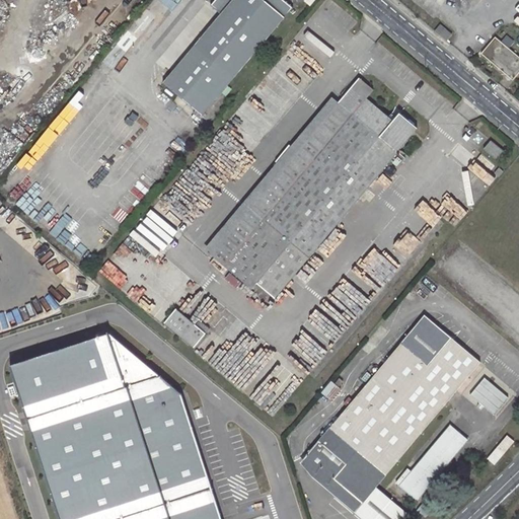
[(293,7),(285,0),(215,0),(211,5),(221,13),(164,82),(203,115),(293,7)]
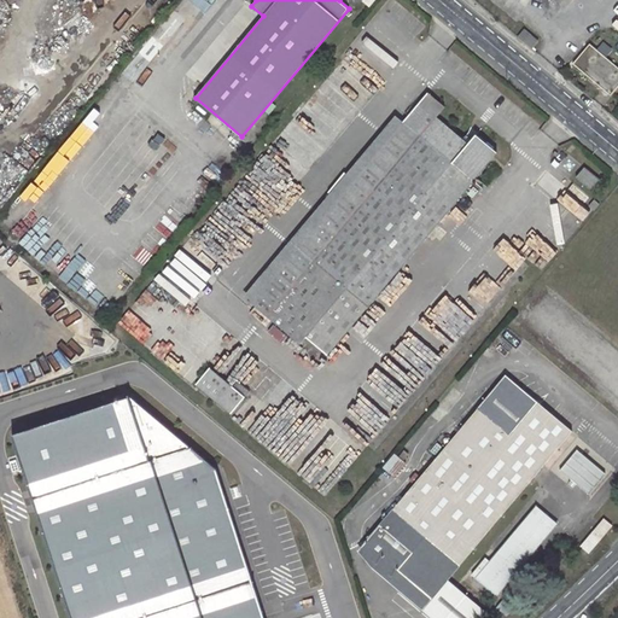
[(537,41),(524,30),(518,38),(531,48),(537,41)]
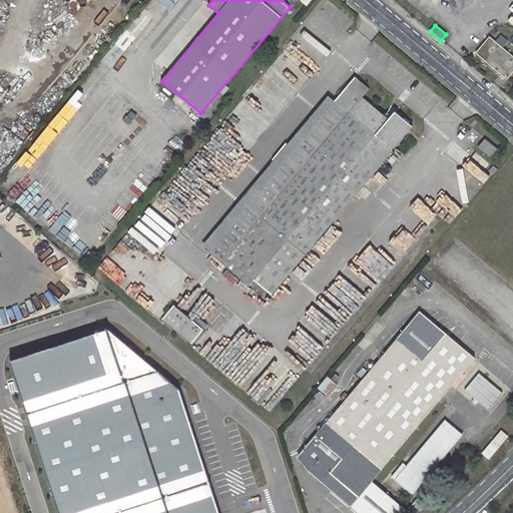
[(501,34),(495,41),(503,48),(508,41),(501,34)]
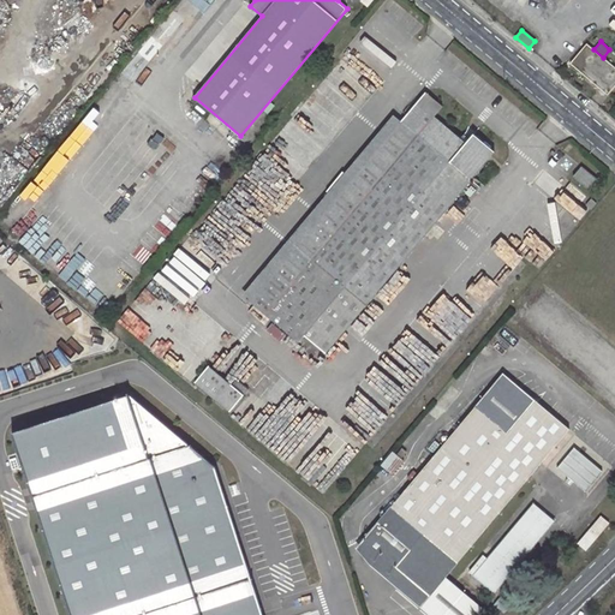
[(607,95),(614,84),(614,67),(603,58),(593,49),(586,43),(569,64),(607,95)]
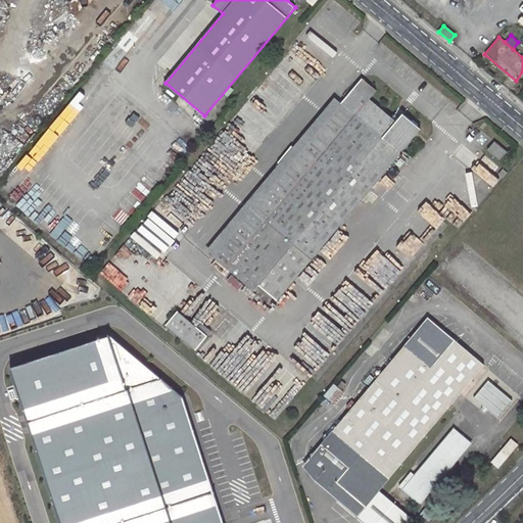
[(277,299),(421,129),(403,113),(396,121),(355,86),(341,102),(212,255),(254,290),(259,284),(277,299)]
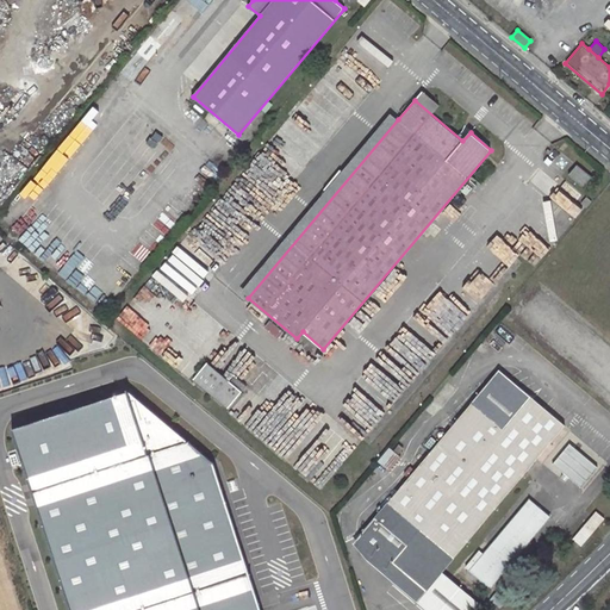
[(398,119),(391,113),(241,292),(248,298),(398,119)]
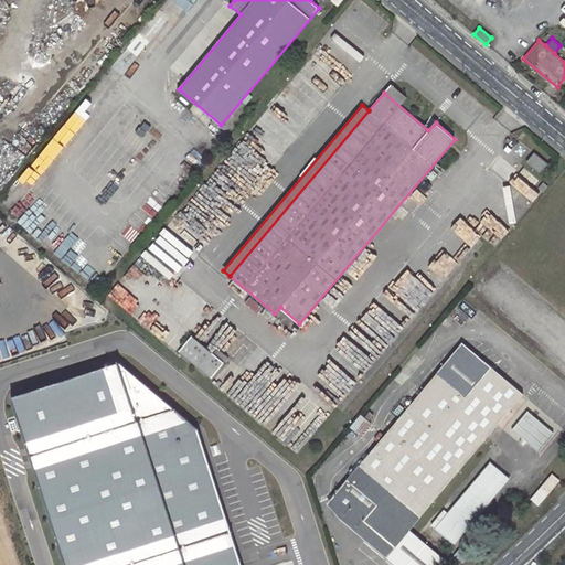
[(543,174),(550,166),(534,153),(528,162),(543,174)]
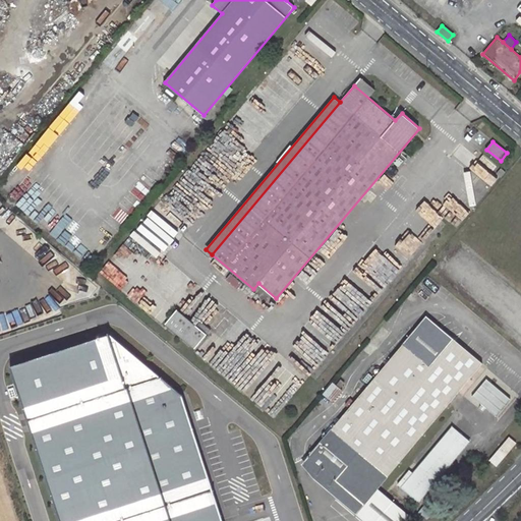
[(194,347),(210,330),(200,322),(196,326),(177,309),(166,323),(194,347)]
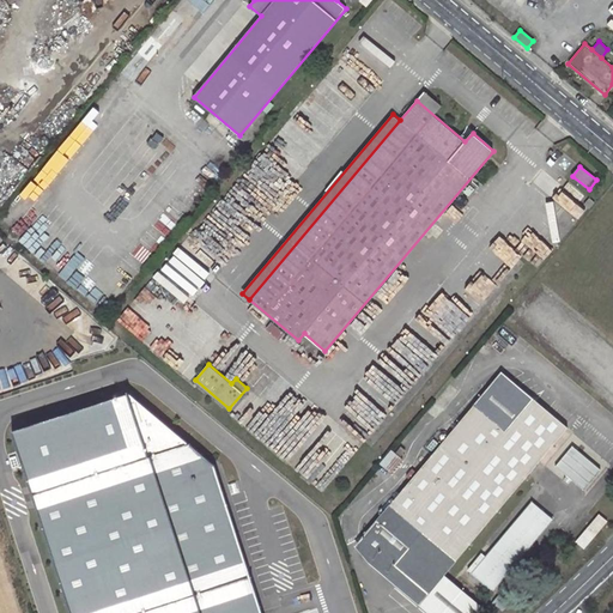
[(444,575),(568,428),(502,372),(377,521),(408,547),(394,564),(429,593),(419,604),(430,612),(472,612),(479,605),(444,575)]
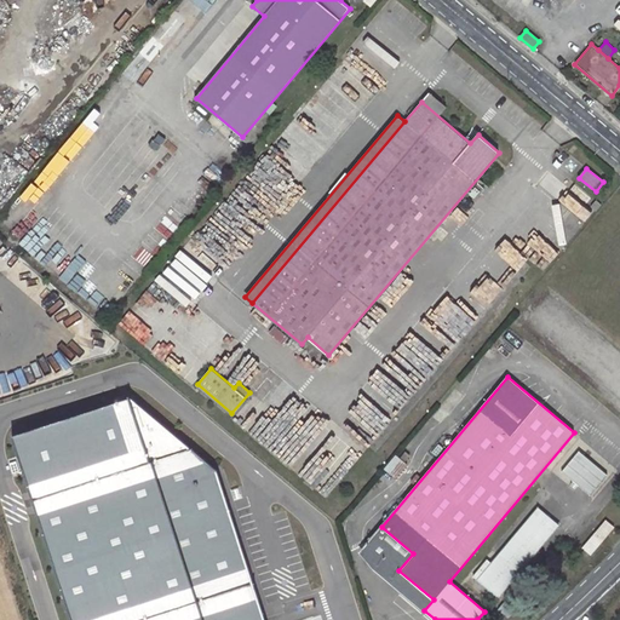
[(264,619),(217,472),(131,399),(15,437),(73,619),(264,619)]
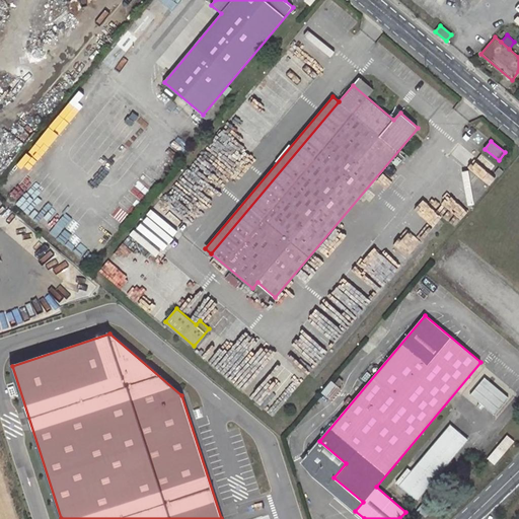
[(485,377),(469,394),(495,416),(509,398),(485,377)]
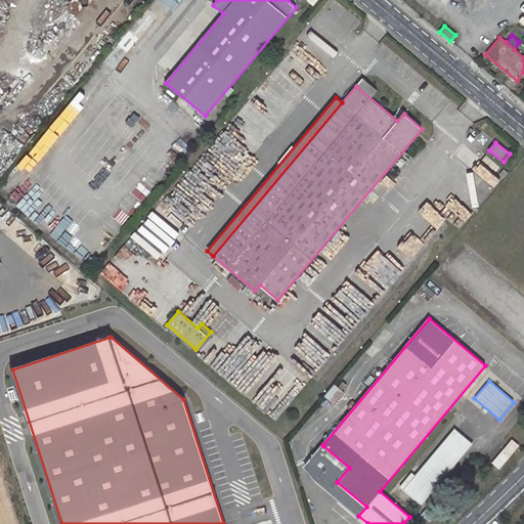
[(421,504),(471,443),(454,430),(416,477),(404,490),(421,504)]
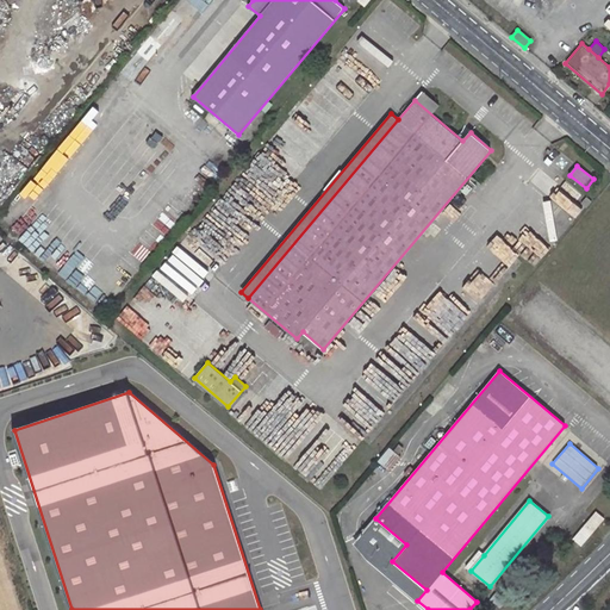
[(582,546),(604,520),(596,512),(572,539),(582,546)]
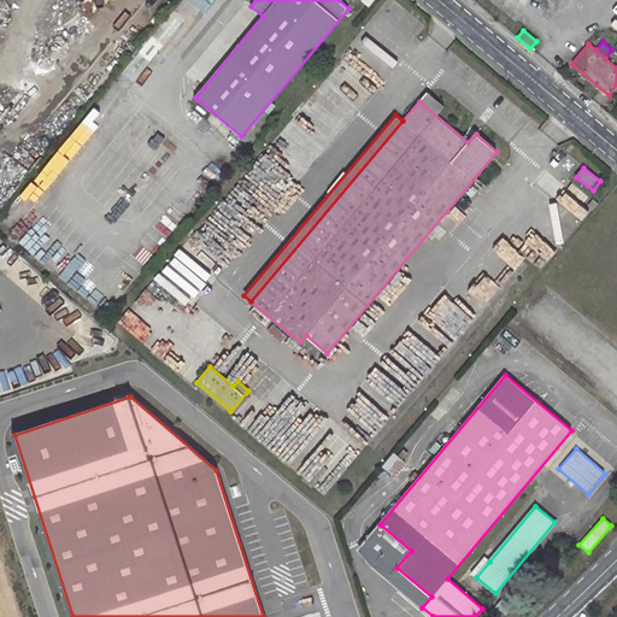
[(476,577),(489,562),(485,558),(471,574),(476,577)]
